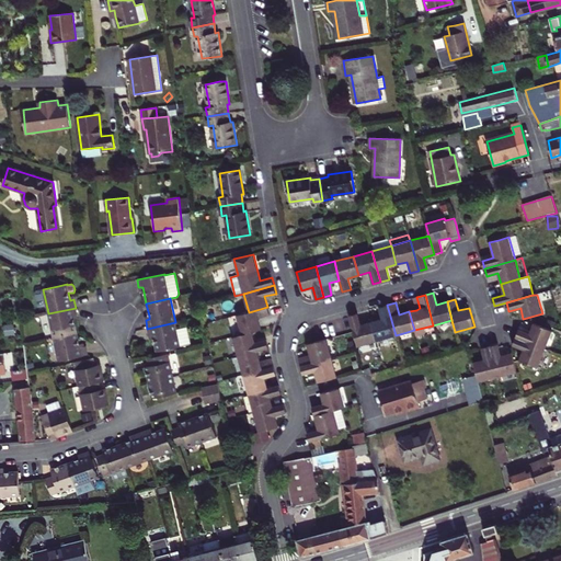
[(371,322),(377,341),(396,335),(387,305),(379,307),(382,319),(371,322)]
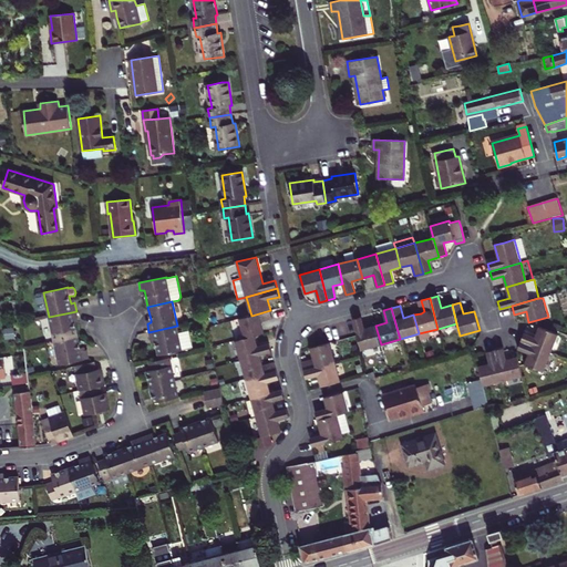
[(272,319),(270,310),(251,316),(232,321),(237,340),(255,334),(264,332),(261,321),(272,319)]
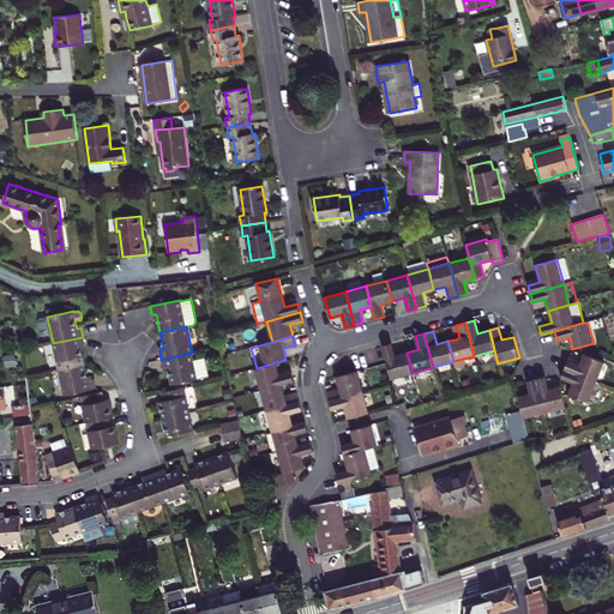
[(53,343),(58,369),(84,363),(82,350),(80,347),(85,345),(83,337),(53,343)]
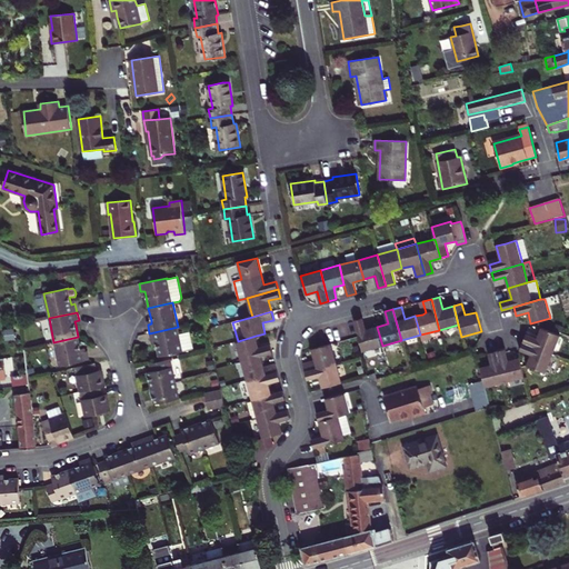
[(355,320),(359,336),(362,351),(382,346),(377,327),(366,330),(362,318),(355,320)]
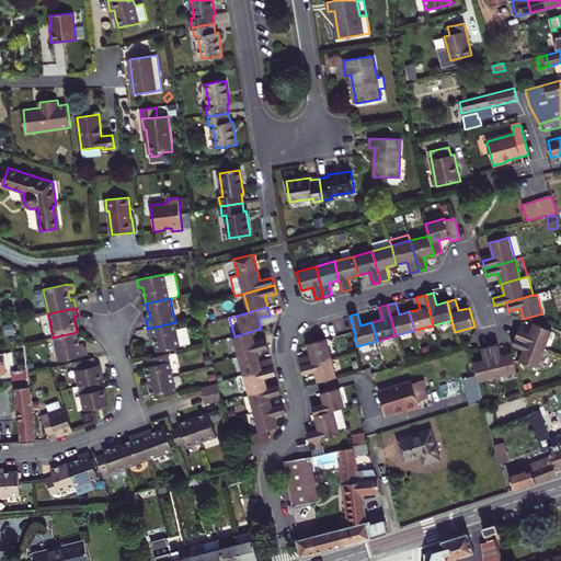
[(149,338),(153,336),(153,340),(157,352),(190,345),(184,321),(175,322),(147,329),(149,338)]
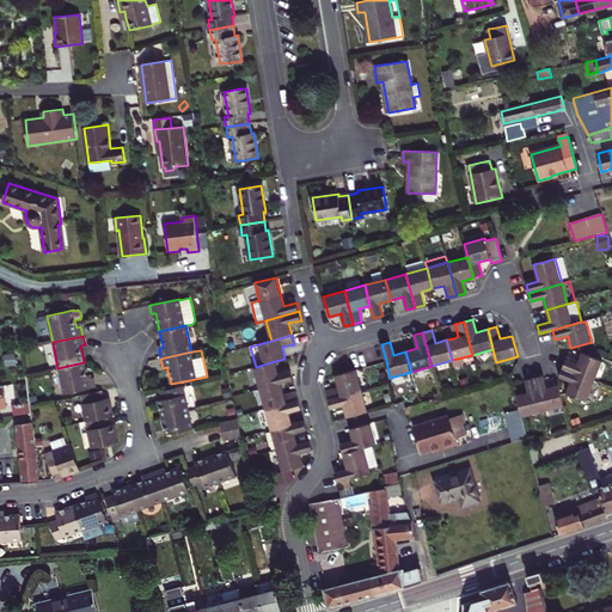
[(603,360),(582,353),(577,363),(565,360),(562,368),(594,380),(603,360)]
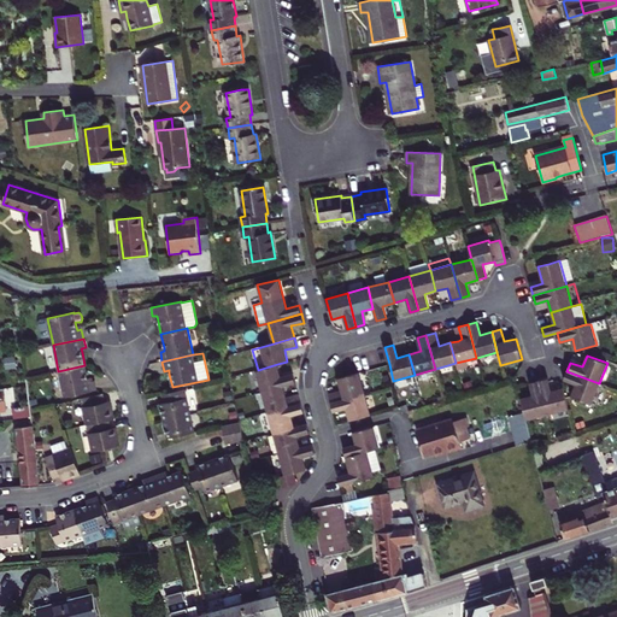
[(281,377),(277,364),(258,370),(256,371),(262,392),(283,386),(295,382),(293,374),(281,377)]
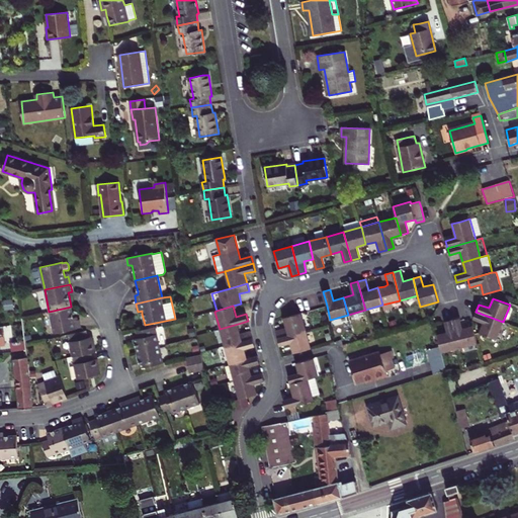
[(71,307),(49,312),(54,334),(79,328),(78,321),(74,322),(74,319),(71,307)]
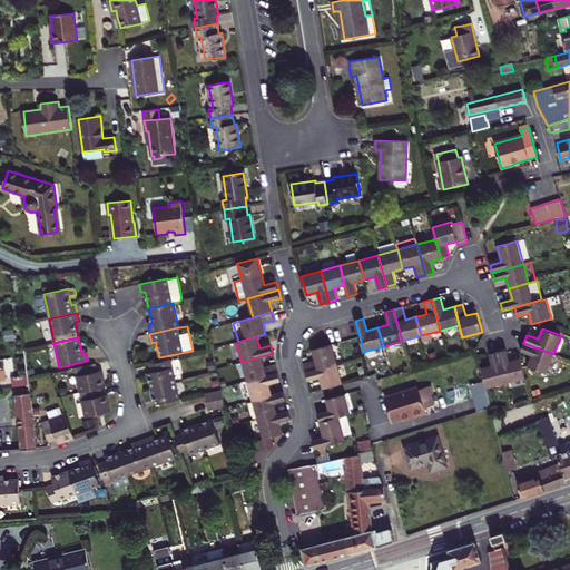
[(521,351),(532,355),(528,365),(547,373),(553,354),(523,343),(521,351)]
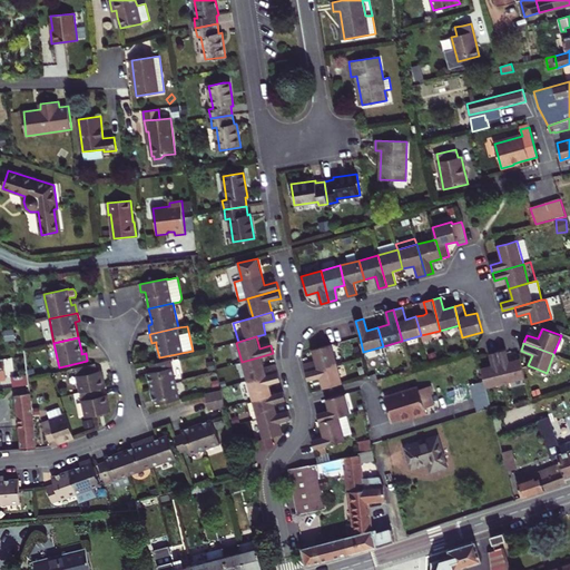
[(312,350),(315,361),(304,364),(305,372),(336,364),(332,344),(312,350)]
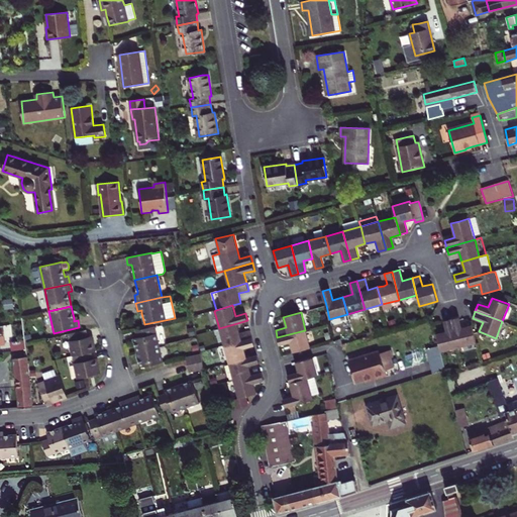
[(461,327),(458,317),(451,319),(458,347),(477,342),(472,325),(461,327)]
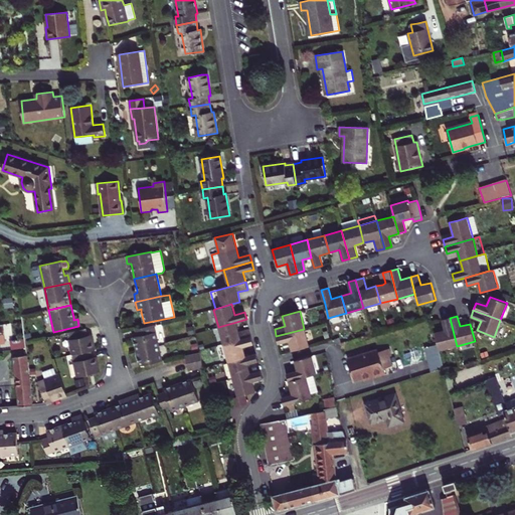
[(457,346),(450,318),(443,319),(445,330),(435,333),(438,344),(439,350),(457,346)]
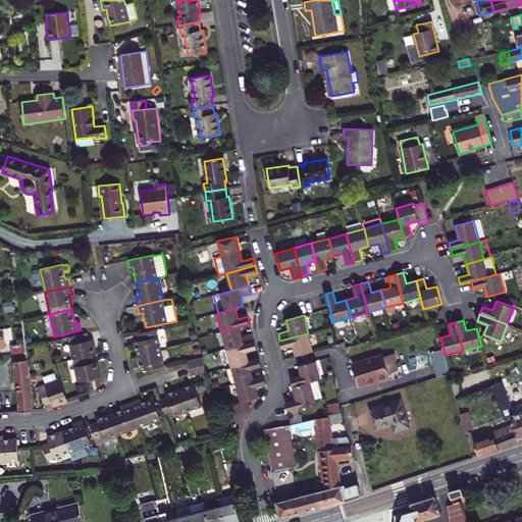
[(221,331),(226,349),(255,341),(253,333),(242,336),(240,326),(221,331)]
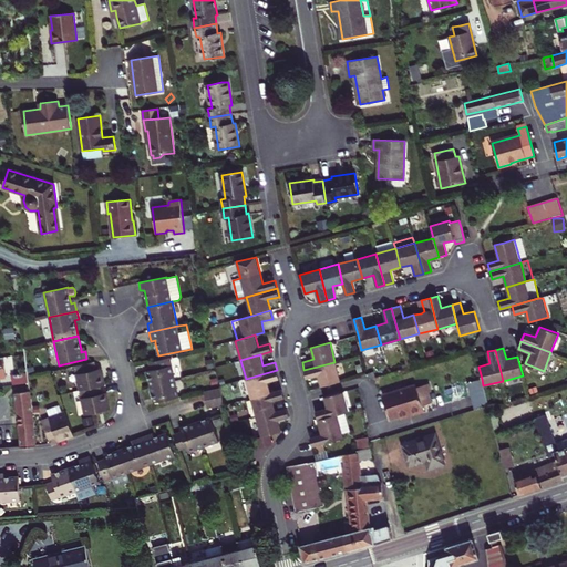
[(146,371),(150,387),(175,381),(169,358),(150,362),(151,370),(146,371)]
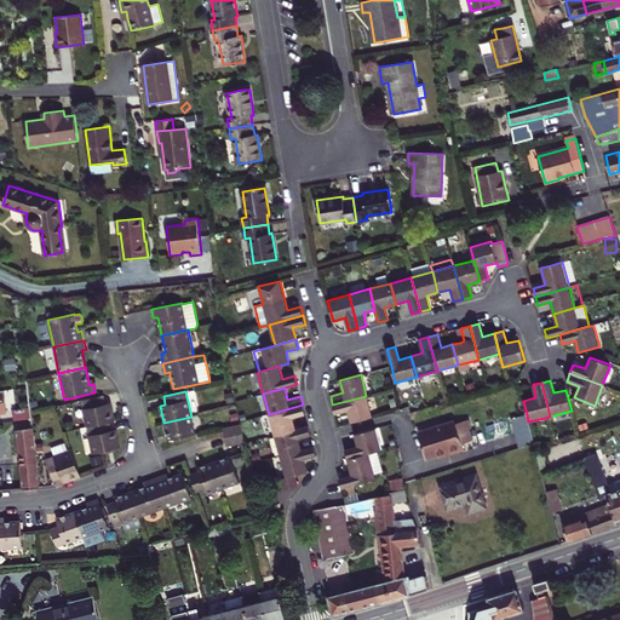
[(87,426),(110,423),(114,422),(110,403),(105,405),(104,396),(81,401),(87,426)]
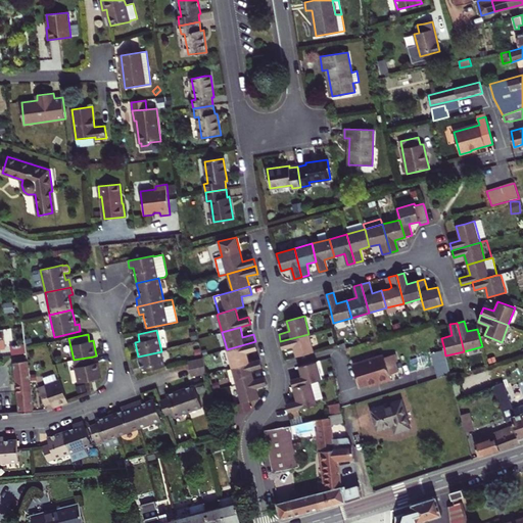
[(280,341),(283,349),(293,346),(296,357),(314,351),(308,334),(280,341)]
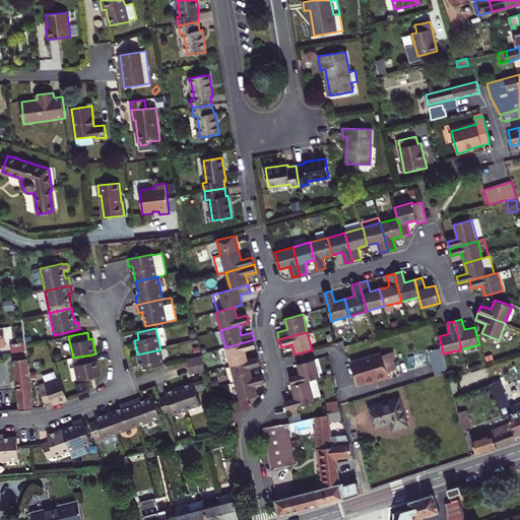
[(256,347),(254,339),(225,347),(231,365),(248,361),(245,350),(256,347)]
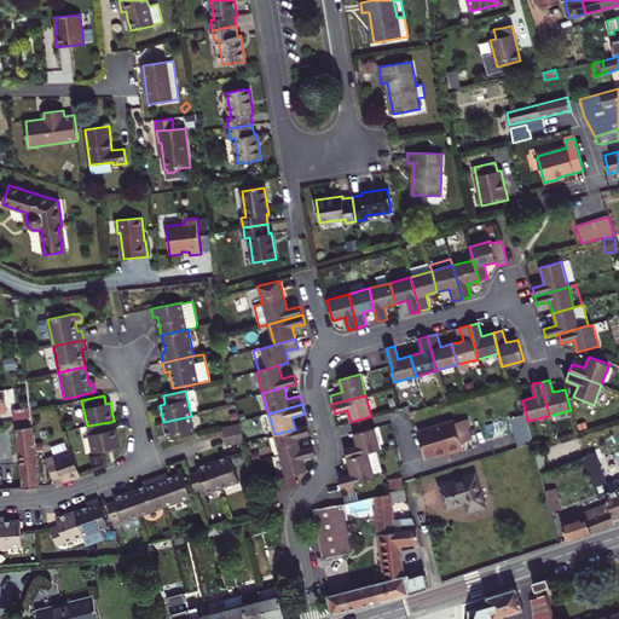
[(32,417),(30,409),(13,411),(15,420),(32,417)]
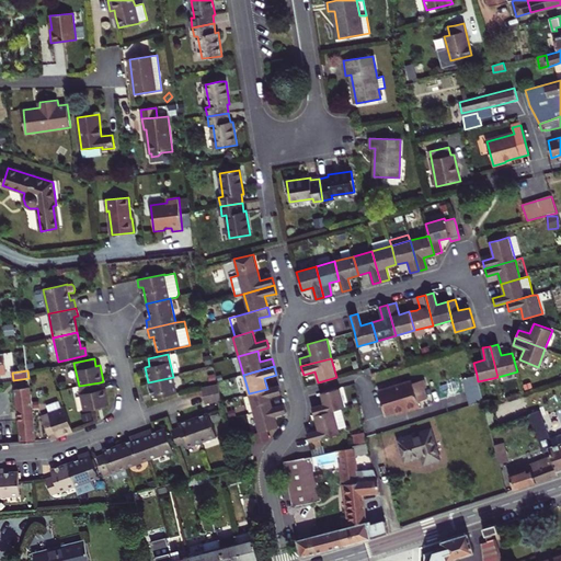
[(462,379),(469,405),(483,401),(478,381),(477,375),(462,379)]
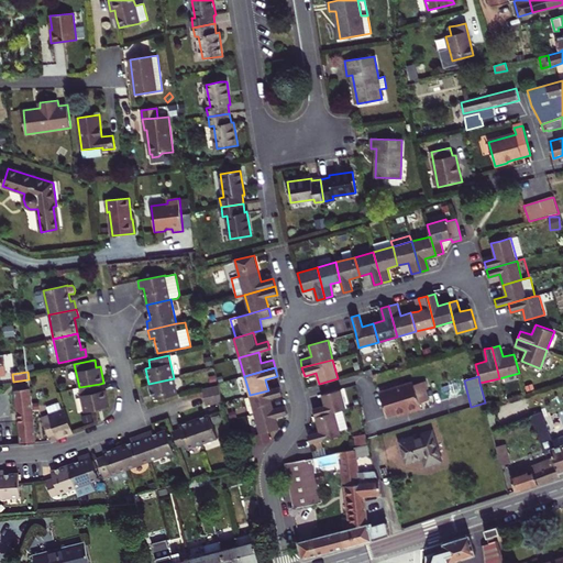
[(174,378),(148,384),(153,400),(177,395),(174,378)]
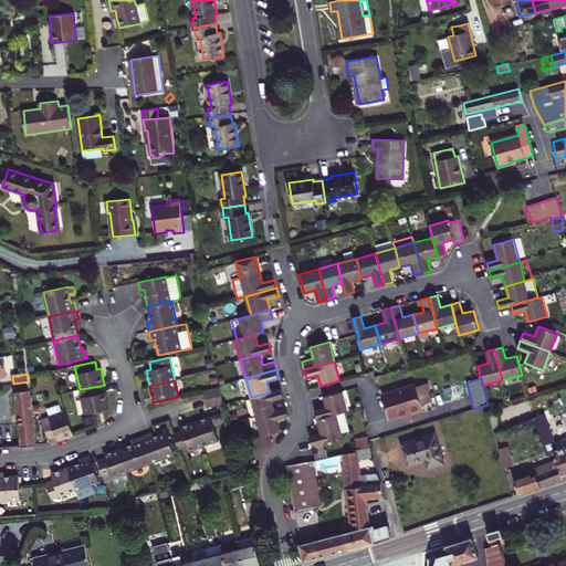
[(416,387),(415,385),(381,395),(389,418),(399,416),(408,412),(409,415),(423,410),(421,406),(431,402),(428,391),(425,384),(416,387)]
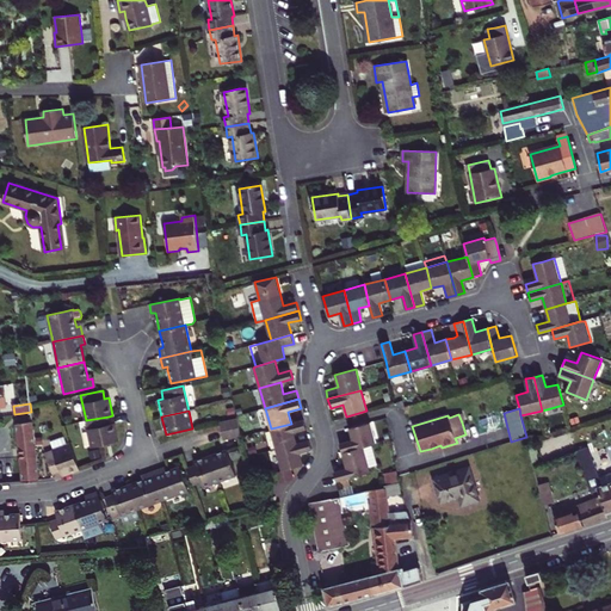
[(86,420),(92,446),(118,442),(115,424),(110,425),(109,417),(86,420)]
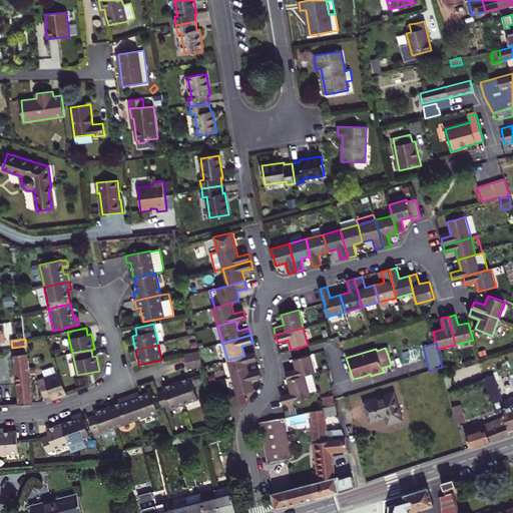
[(186,362),(200,359),(199,352),(184,355),(186,362)]
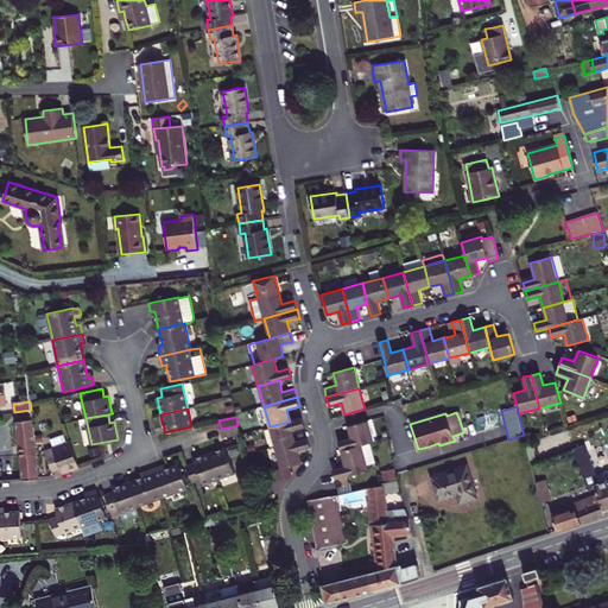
[(303,417),(290,422),(270,426),(274,447),(296,442),(292,430),(305,426),(303,417)]
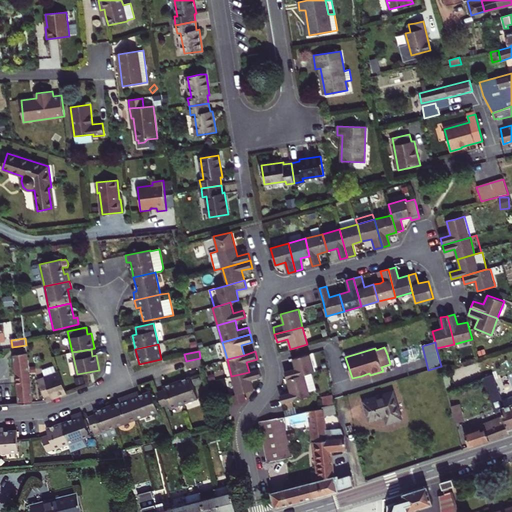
[(18,403),(33,402),(27,353),(24,354),(16,354),(13,355),(18,403)]
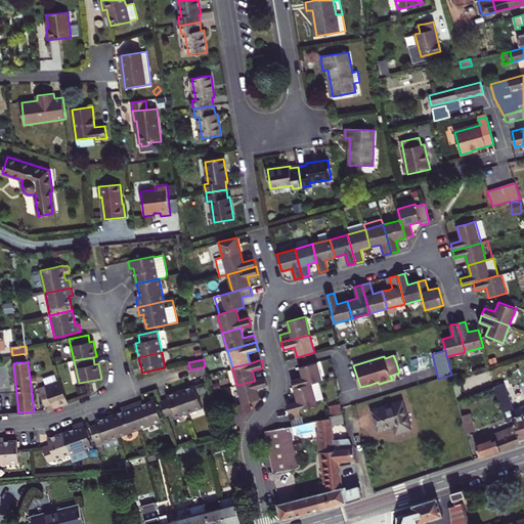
[(322,380),(317,362),(300,367),(302,378),(292,381),(294,388),(318,381),(322,380)]
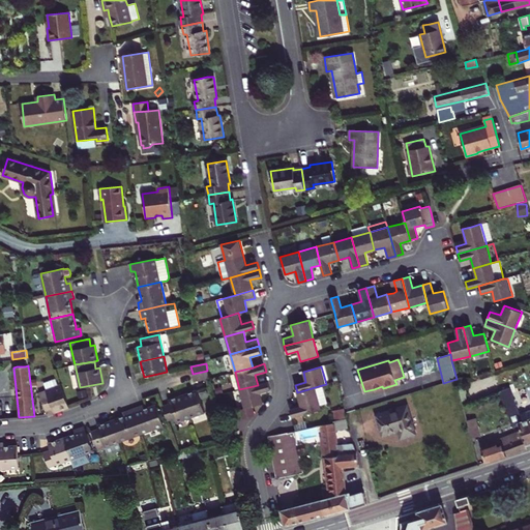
[(194,382),(209,378),(207,371),(193,374),(194,382)]
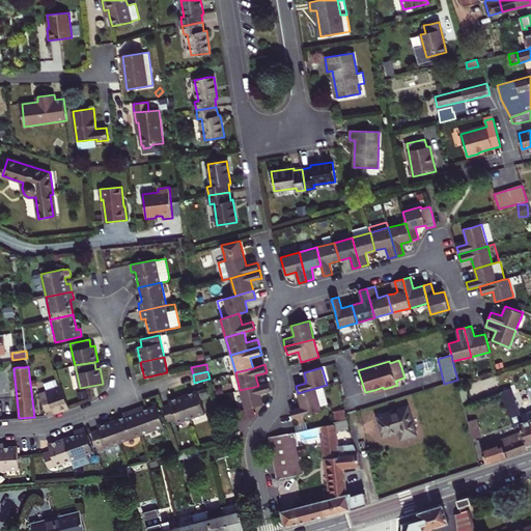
[(269,383),(258,386),(240,390),(245,409),(252,407),(263,403),(260,393),(272,390),(269,383)]
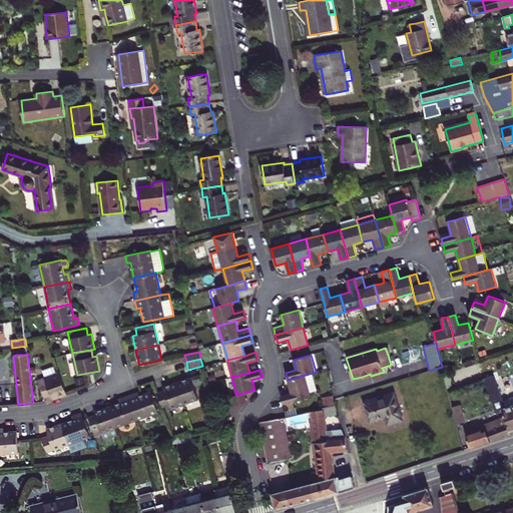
[(448,370),(443,371),(448,389),(452,388),(448,370)]
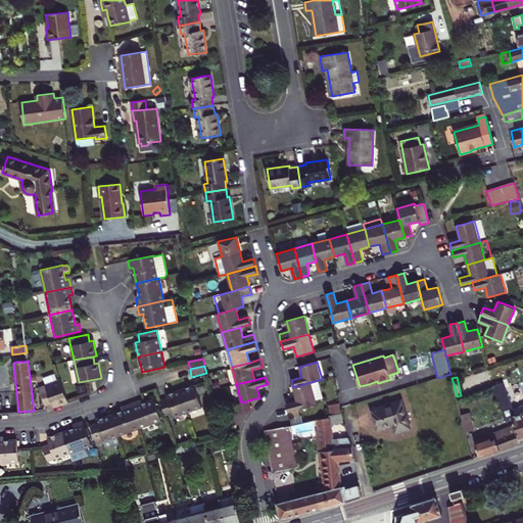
[(68,401),(60,380),(39,388),(45,407),(52,403),(53,408),(68,401)]
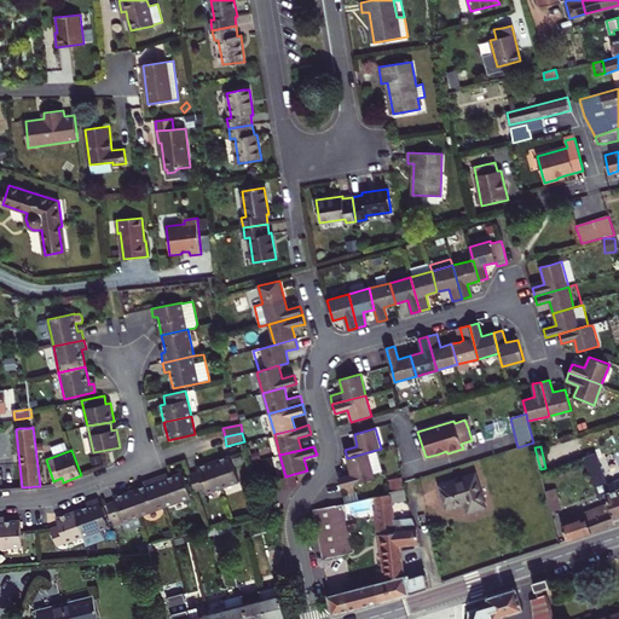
[(382,472),(376,450),(347,458),(351,474),(339,478),(341,487),(342,486),(353,484),(375,478),(374,474),(382,472)]
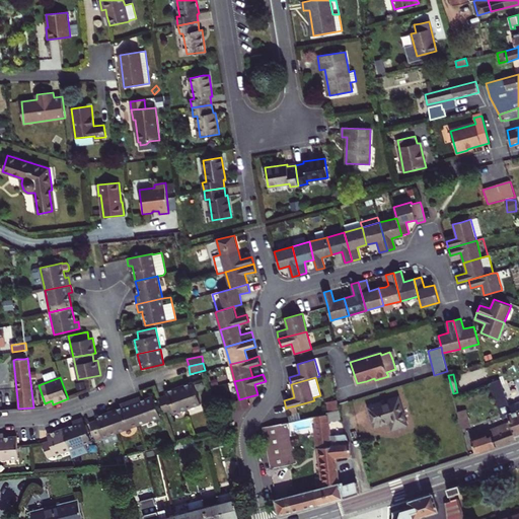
[(489,384),(502,419),(509,416),(512,427),(515,437),(518,435),(518,401),(509,405),(500,380),(489,384)]
